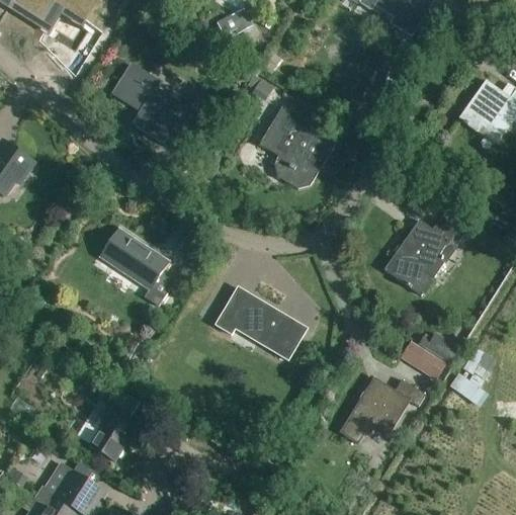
[(12,0),(36,15),(46,0),(49,0),(78,18),(89,0),(12,0)]
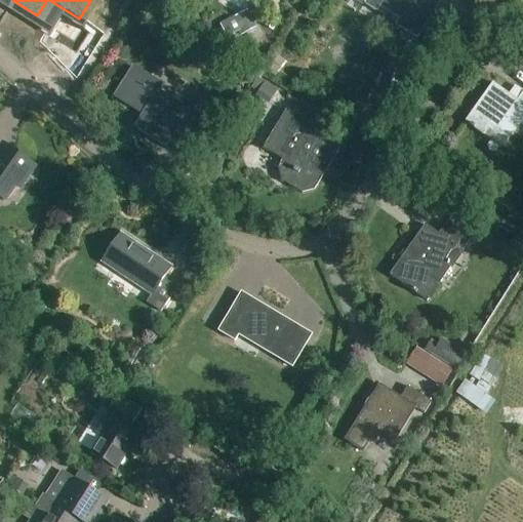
[(364,0),(362,4),(374,11),(378,5),(398,17),(394,24),(416,38),(439,0),(364,0)]
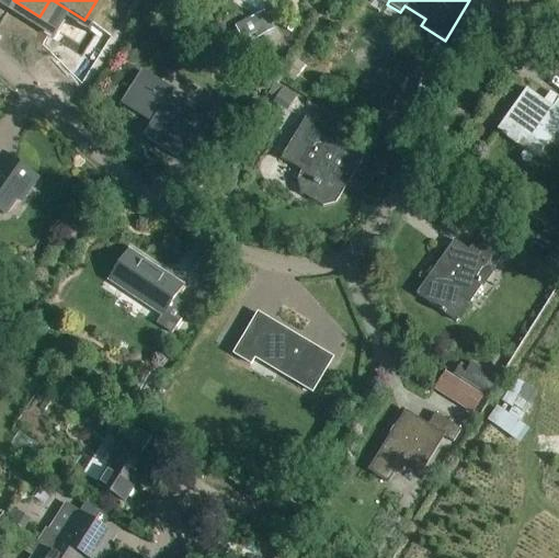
[(246,18),(254,36),(272,26),(263,9),(246,18)]
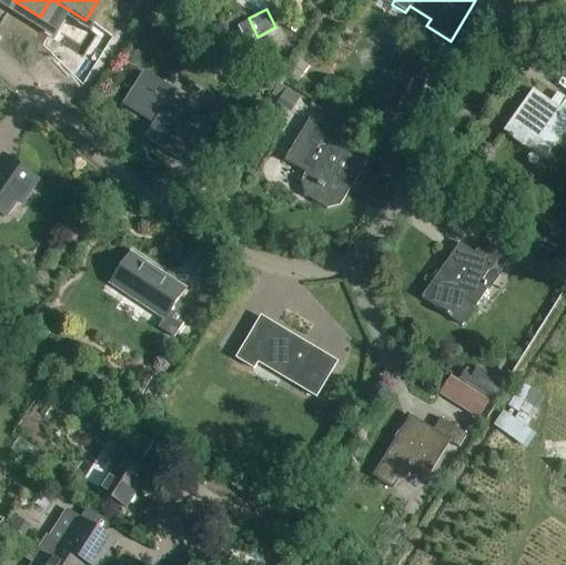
[(426,62),(426,61),(414,59),(410,76),(412,77),(411,82),(422,84),(420,96),(431,98),(433,88),(435,89),(441,66),(426,62)]
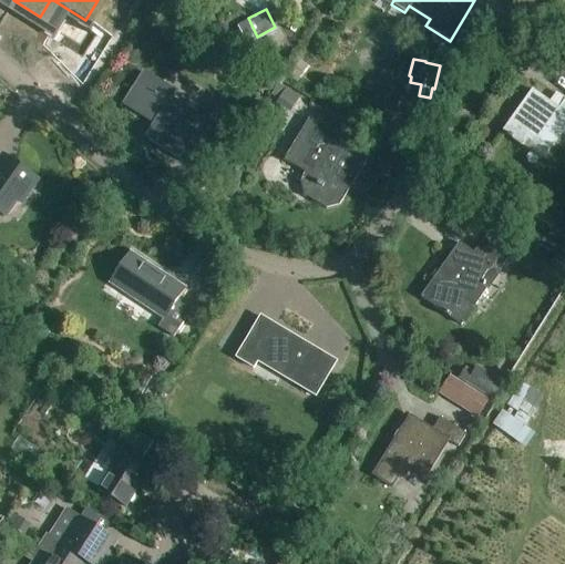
[(259,70),(254,79),(268,88),(274,78),(259,70)]
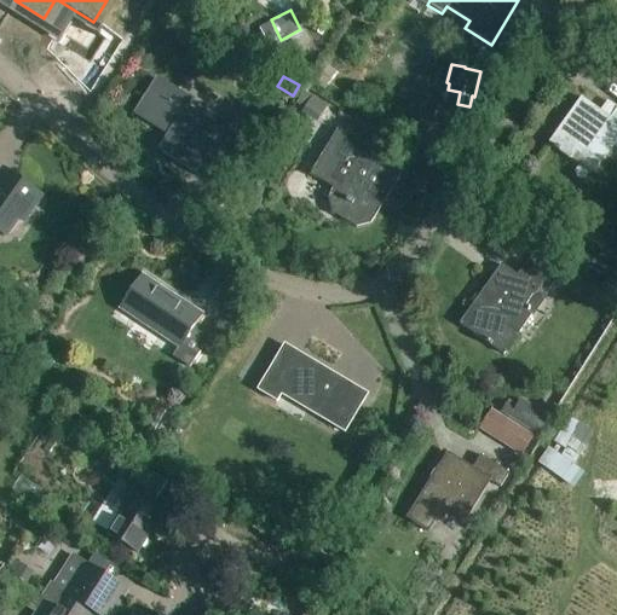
[(183,105),(173,99),(178,92),(155,79),(133,112),(156,127),(156,126),(166,132),(155,149),(202,178),(219,149),(237,161),(259,127),(240,114),(228,132),(184,104),(183,105)]
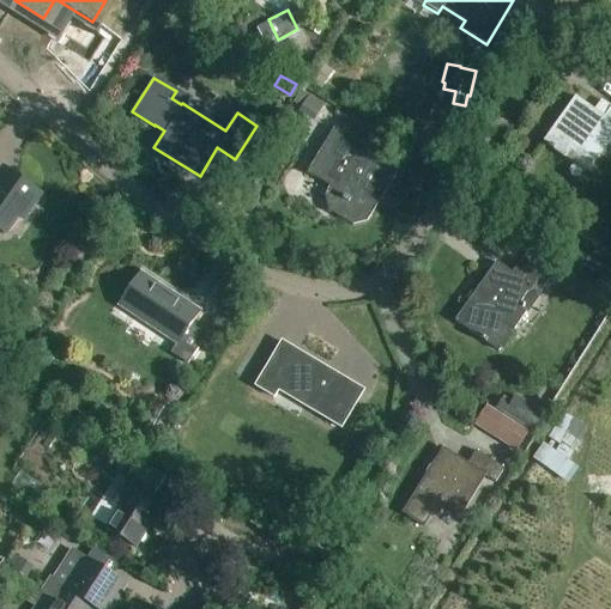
[(320,122),(328,109),(307,96),(298,110),(320,122)]
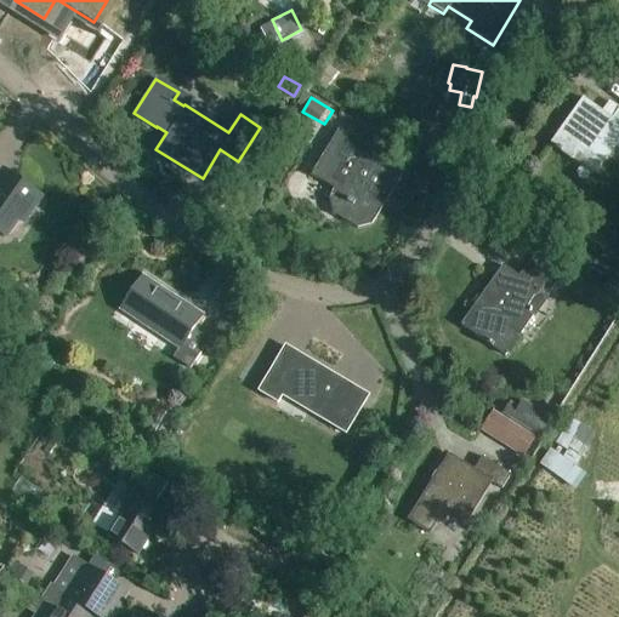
[(581,97),(550,142),(572,156),(577,150),(600,166),(618,137),(618,108),(611,118),(601,110),(581,97)]
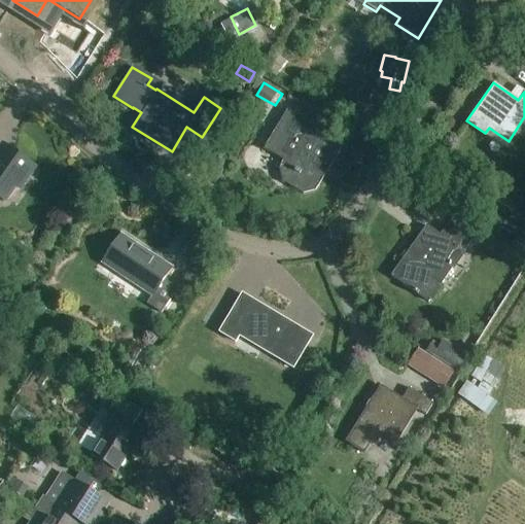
[(285,109),(263,147),(282,160),(278,167),(281,180),(302,193),(314,189),(336,153),(318,143),(324,132),(285,109)]
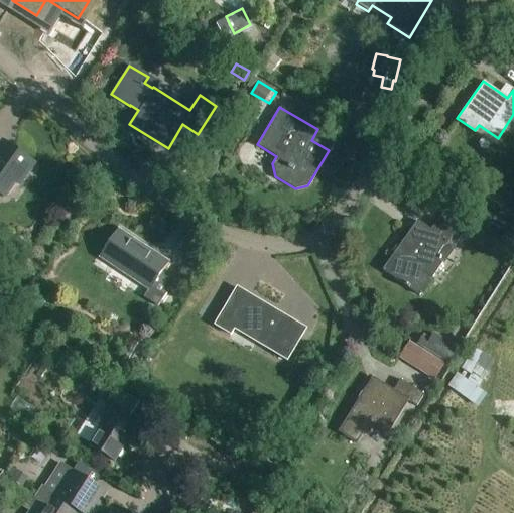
[(0,194),(2,196),(12,180),(17,183),(25,172),(20,169),(27,159),(11,147),(0,163),(0,194)]
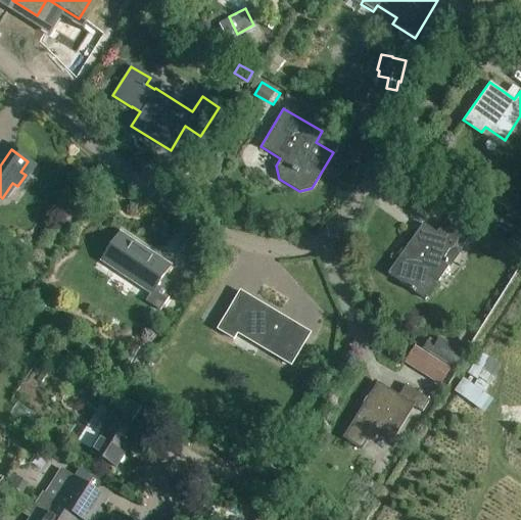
[(468,236),(444,220),(437,231),(422,222),(388,272),(426,296),(447,265),(442,261),(455,243),(461,247),(468,236)]
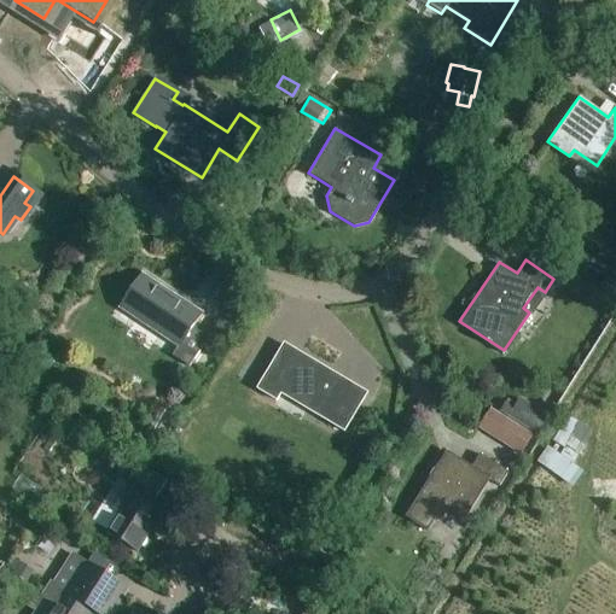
[(187,368),(207,339),(191,328),(202,311),(143,272),(117,308),(176,348),(170,356),(187,368)]
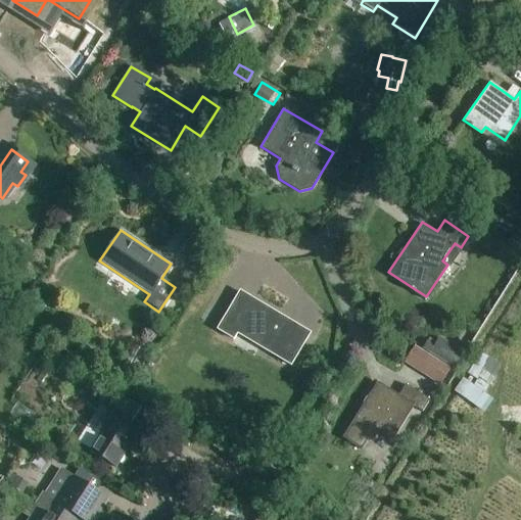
[(291,365),(311,332),(240,290),(221,323),(291,365)]
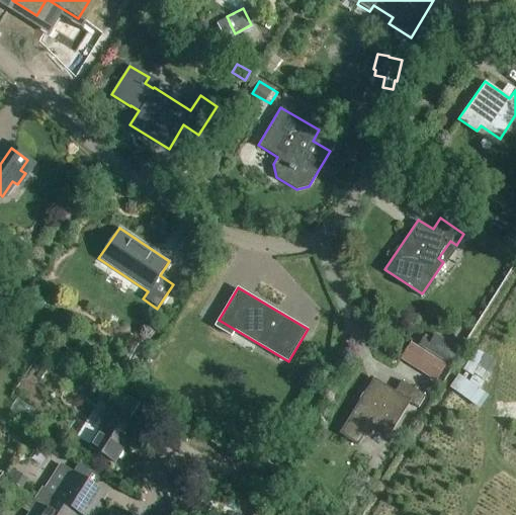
[(41,295),(37,303),(45,308),(50,299),(41,295)]
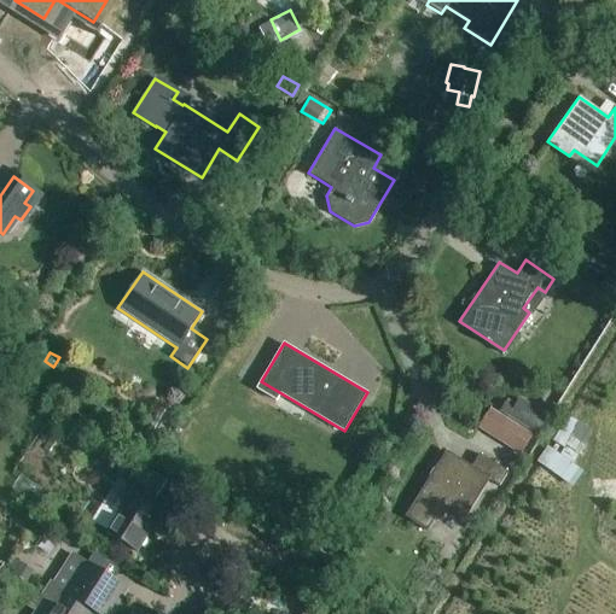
[(550,416),(522,398),(513,410),(504,404),(499,411),(538,436),(550,416)]
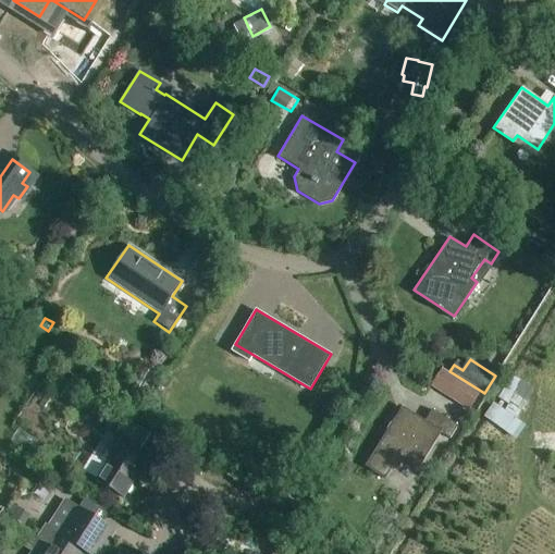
[(429,382),(440,389),(469,408),(480,392),(440,366),(429,382)]
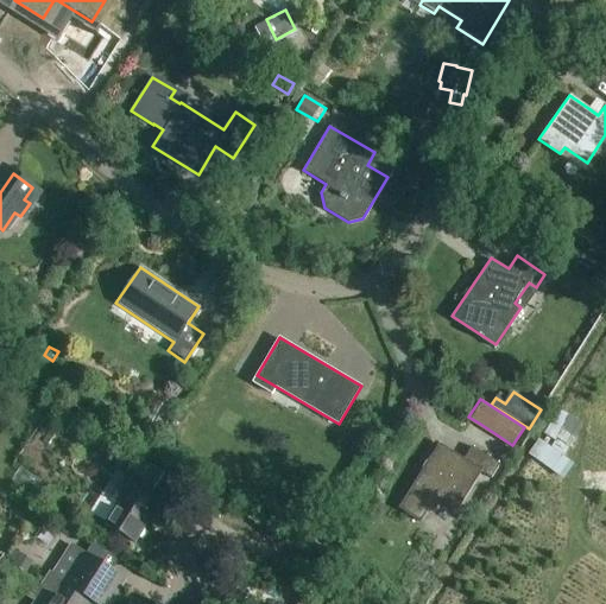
[(562,455),(582,426),(560,409),(543,432),(555,440),(550,446),(562,455)]
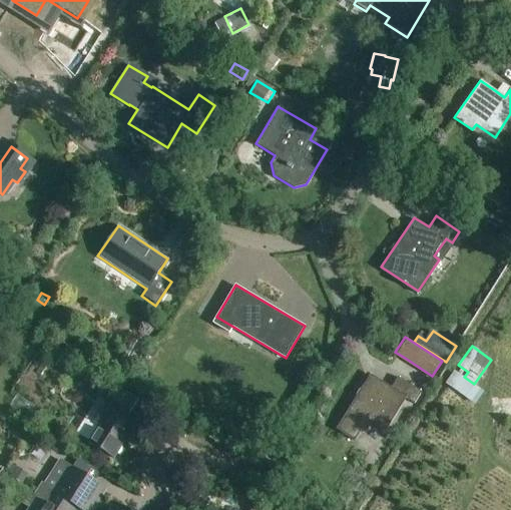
[(100,397),(108,386),(83,369),(73,384),(94,398),(96,394),(100,397)]
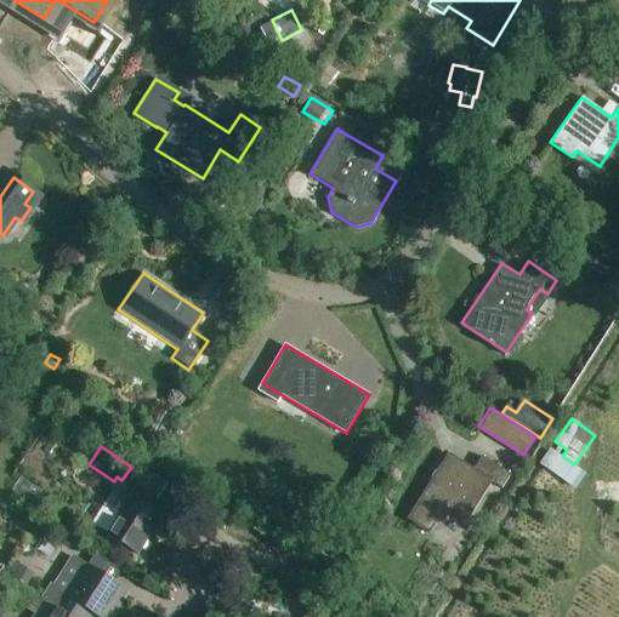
[(571,486),(581,470),(549,449),(539,463),(571,486)]
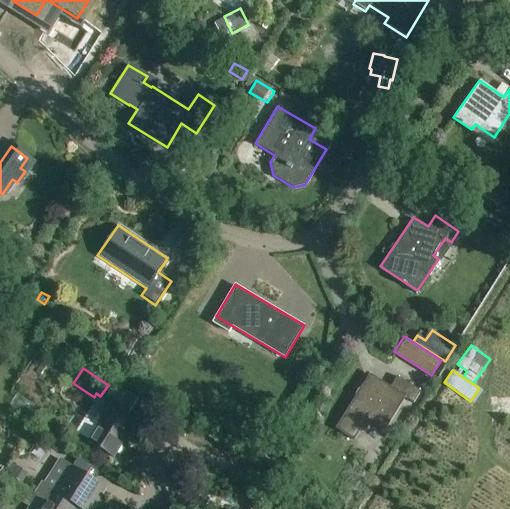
[(388,384),(367,372),(357,387),(357,386),(353,392),(354,393),(332,426),(351,438),(364,418),(382,428),(402,395),(411,400),(418,389),(395,374),(388,384)]
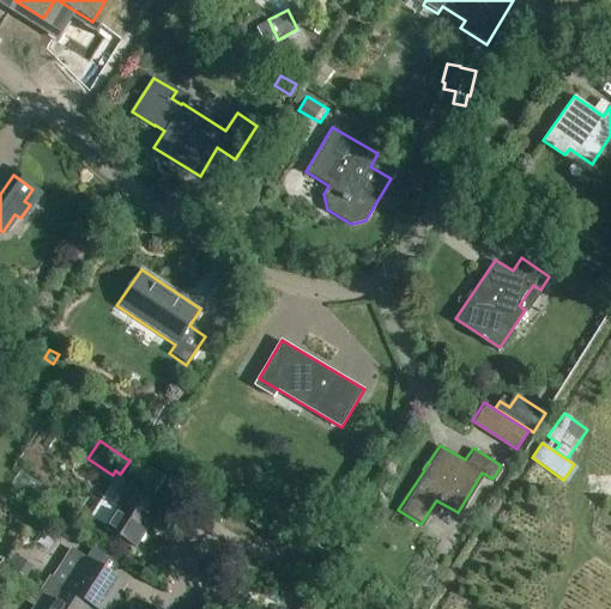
[(135,546),(163,503),(116,472),(88,516),(135,546)]
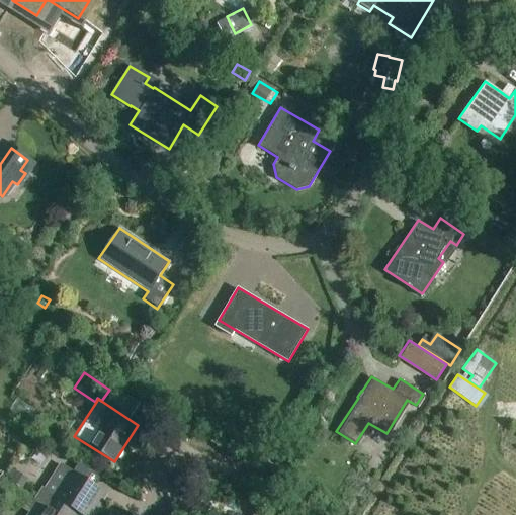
[(54,432),(68,408),(59,402),(36,439),(53,448),(61,435),(54,432)]
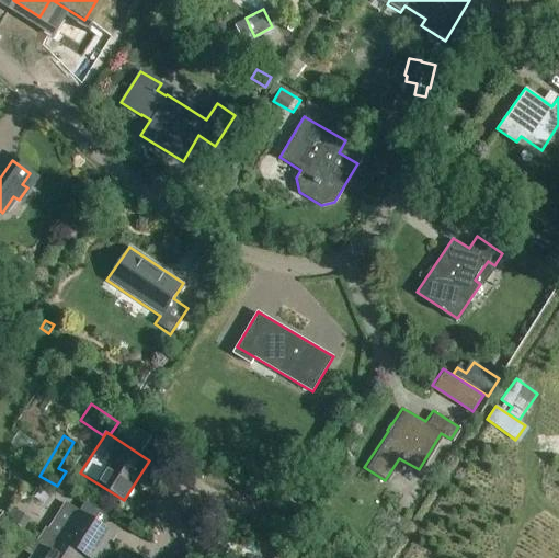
[(36,538),(68,557),(81,557),(84,555),(88,557),(95,557),(111,535),(59,503),(44,528),(43,527),(36,538)]
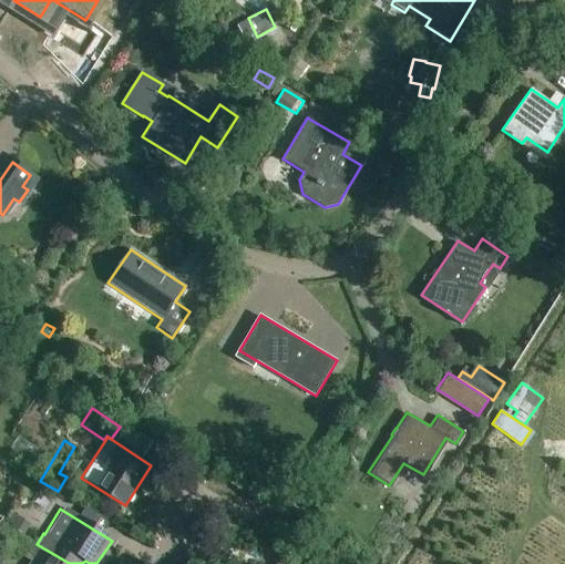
[(1,522),(11,529),(18,518),(8,511),(1,522)]
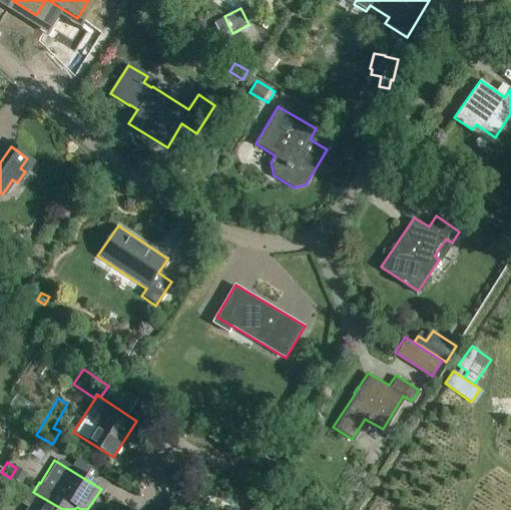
[(15,482),(10,478),(1,472),(0,473),(0,485),(9,492),(15,482)]
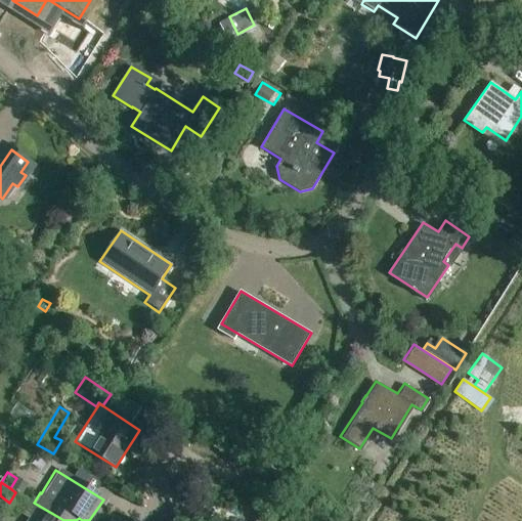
[(63,520),(34,503),(33,504),(18,495),(11,507),(27,516),(23,520),(63,520)]
